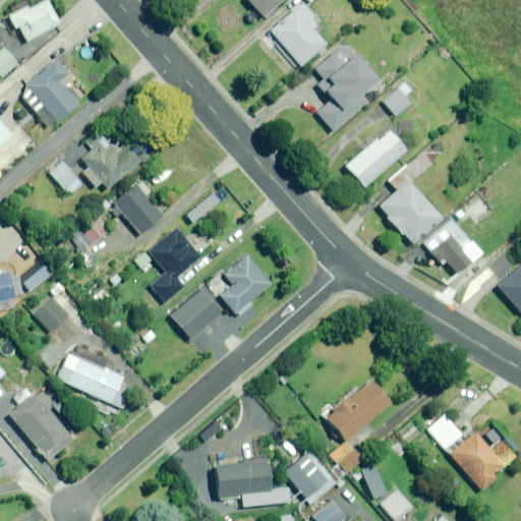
[(59,23),(46,0),(45,0),(27,10),(25,7),(8,16),(14,29),(17,26),(25,42),(59,23)]
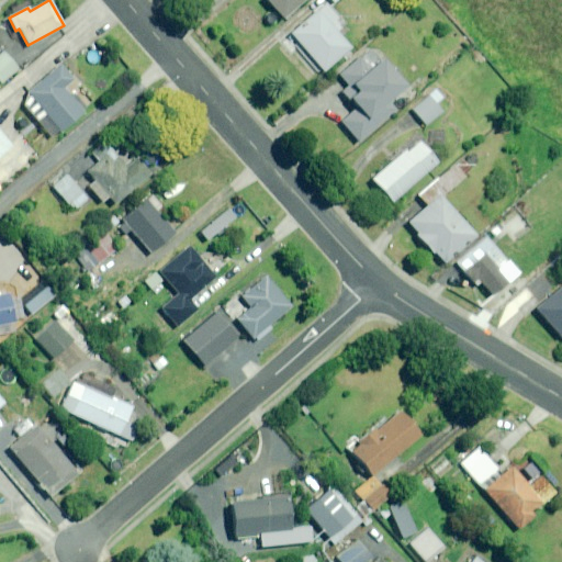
[(301,0),(263,0),(281,19),(301,0)]
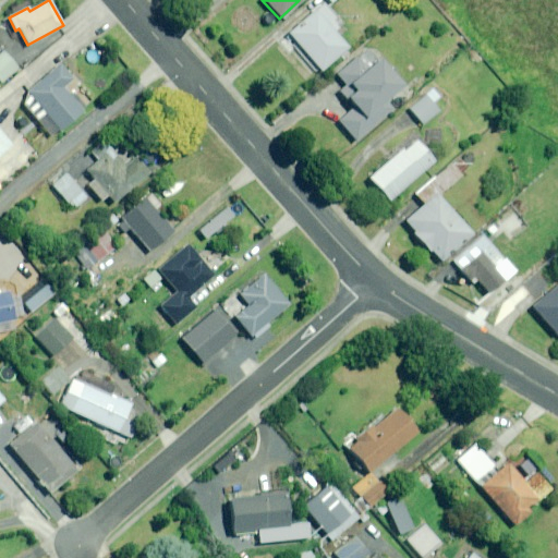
[(339,24),(320,3),(287,34),(318,70),(344,48),(330,32),(339,24)]
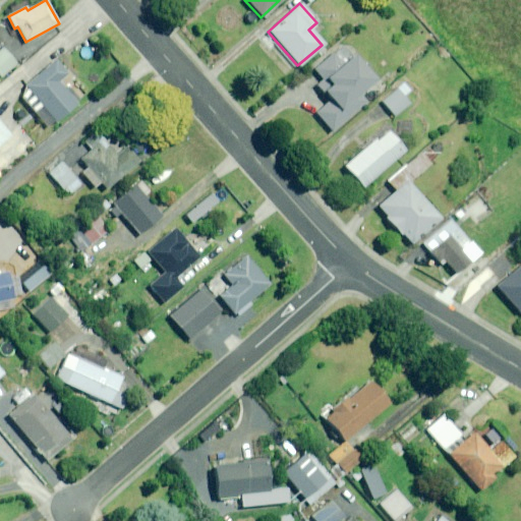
[(18,63),(5,48),(0,52),(0,75),(1,77),(18,63)]
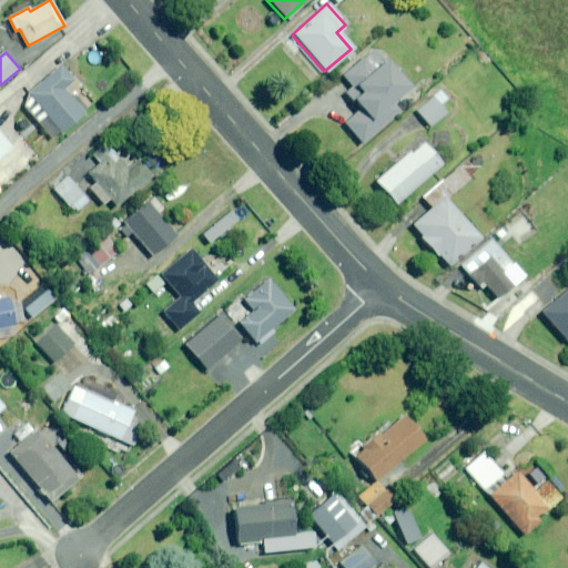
[(369,69),(361,59),(342,75),(351,87),(344,92),(358,110),(343,123),(358,142),(395,111),(388,103),(406,88),(381,59),(369,69)]
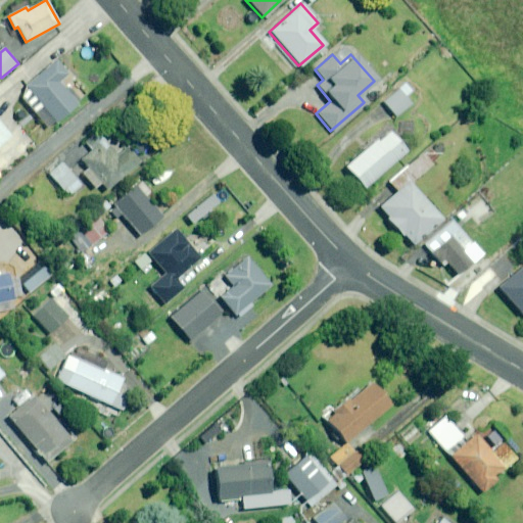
[(58,125),(80,106),(59,82),(70,73),(58,58),(26,86),(21,98),(48,129),(56,122),(58,125)]
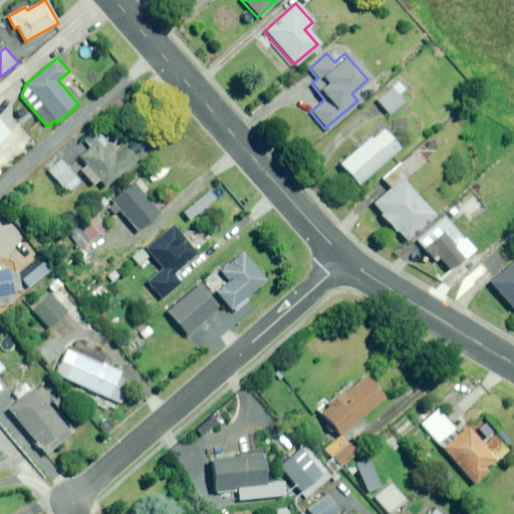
[(403,88),(396,81),(373,100),(387,114),(402,101),(396,94),(403,88)]
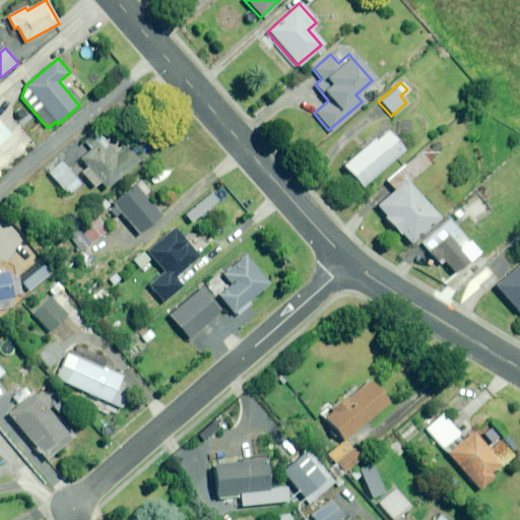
[(0,144),(11,135),(0,122),(0,176),(13,165),(0,149),(0,144)]
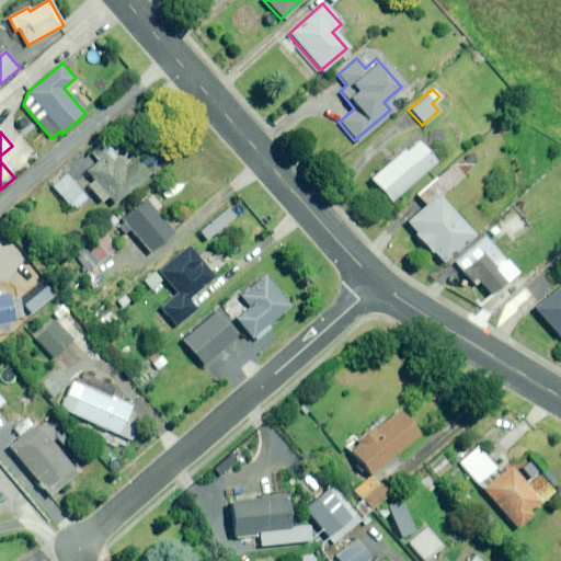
[(152,171),(129,146),(123,139),(87,172),(94,181),(88,186),(102,202),(107,196),(116,205),(152,171)]
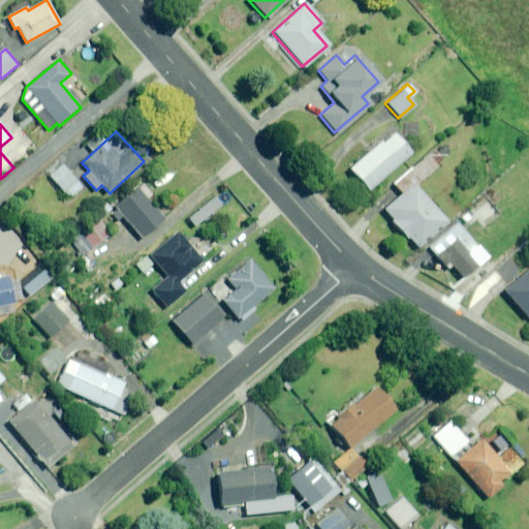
[(408,153),(391,131),(347,169),(366,190),(408,153)]
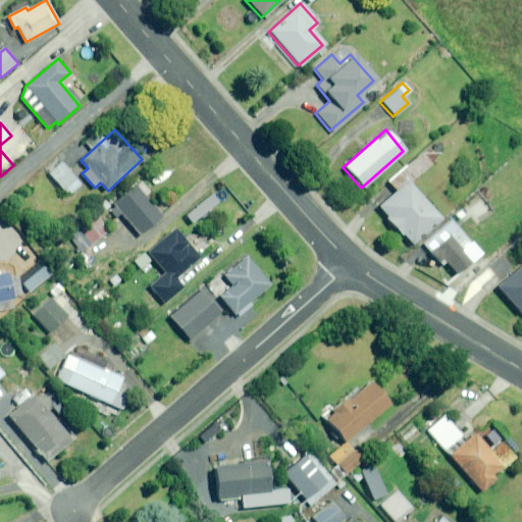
[(38,146),(32,139),(20,148),(27,155),(38,146)]
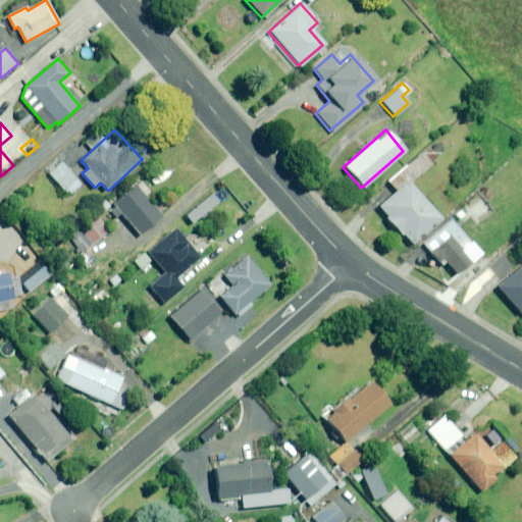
[(382,218),(399,237),(401,235),(410,245),(438,218),(407,183),(428,163),(419,153),(386,183),(395,192),(377,207),(385,216),(382,218)]
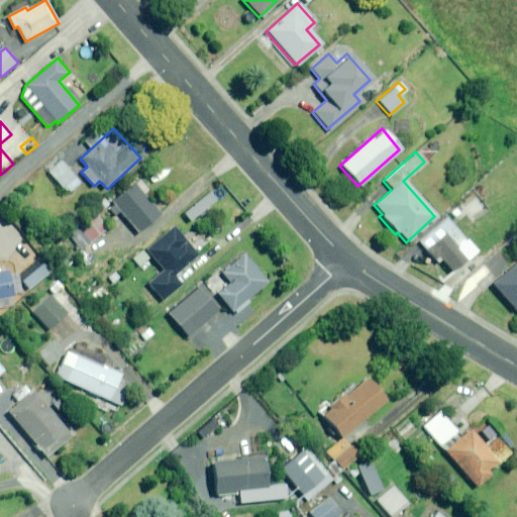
[(81,183),(62,161),(48,172),(69,194),(81,183)]
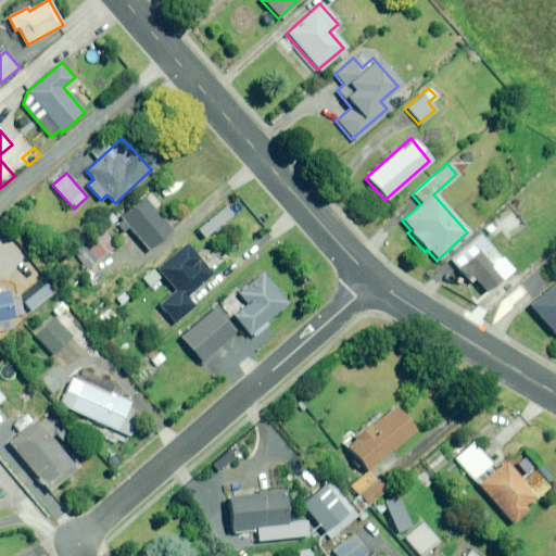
[(121,218),(122,220),(117,225),(125,234),(130,229),(149,251),(173,230),(155,210),(161,205),(150,192),(121,218)]
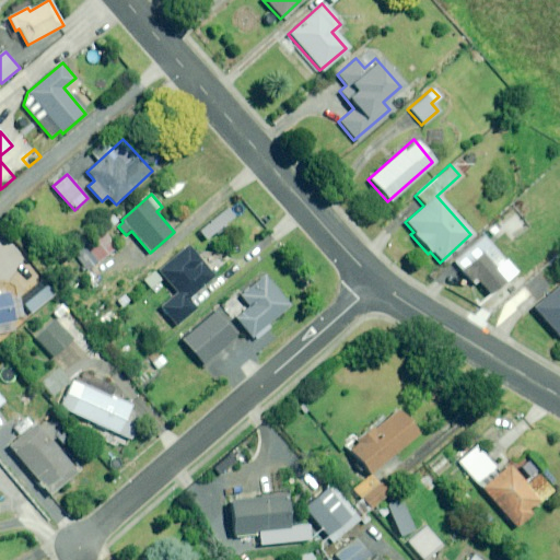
[(513,271),(481,236),(452,264),(471,286),(476,281),(488,294),(513,271)]
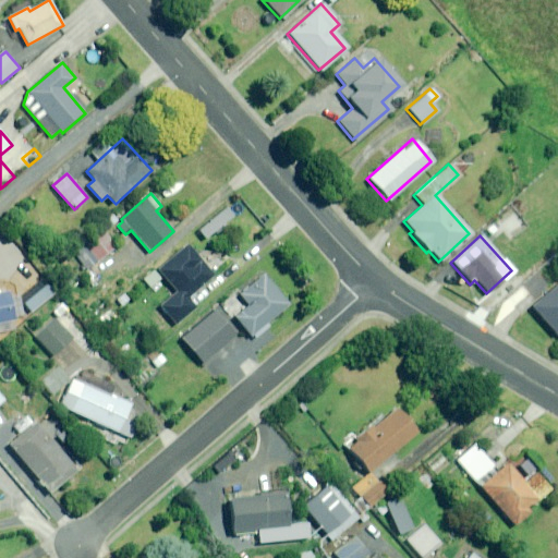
[(107,257),(96,241),(77,254),(88,269),(107,257)]
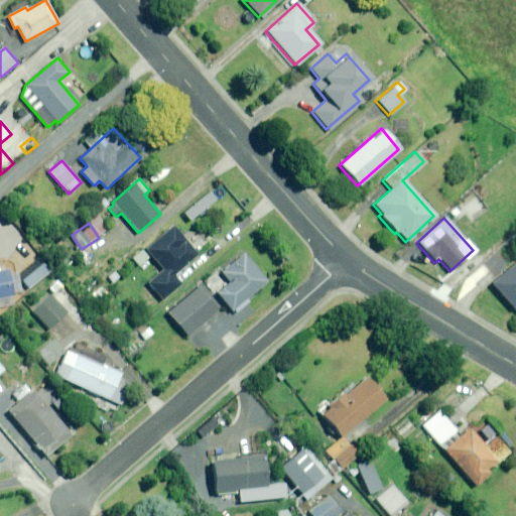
[(163,270),(148,283),(163,300),(184,282),(176,273),(199,254),(173,225),(145,249),(163,270)]
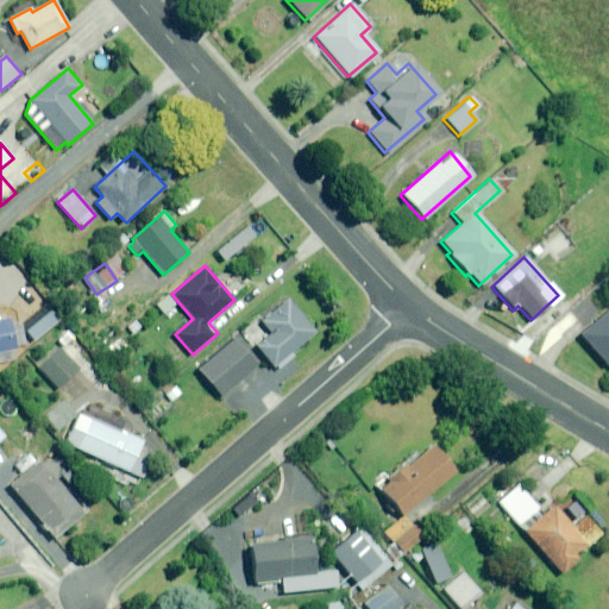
[(29,286),(13,300),(42,334),(58,321),(29,286)]
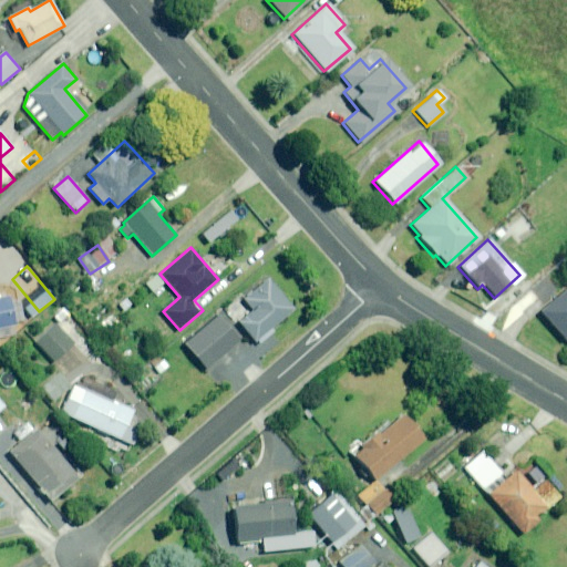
[(295,309),(268,278),(243,300),(251,310),(238,322),(255,342),(295,309)]
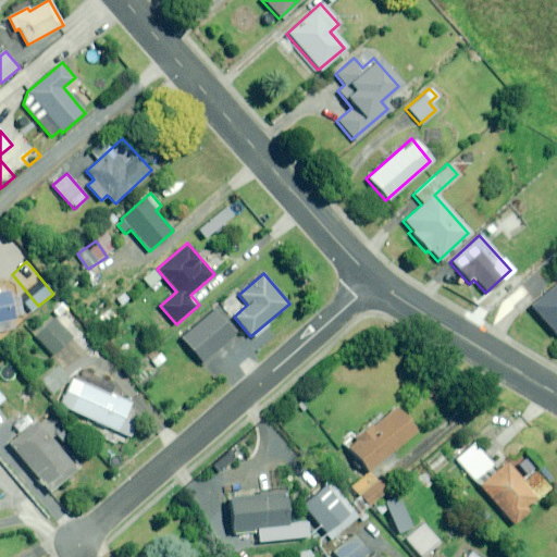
[(556,282),(536,301),(529,293),(514,307),(522,316),(530,308),(554,334),(556,331),(556,282)]
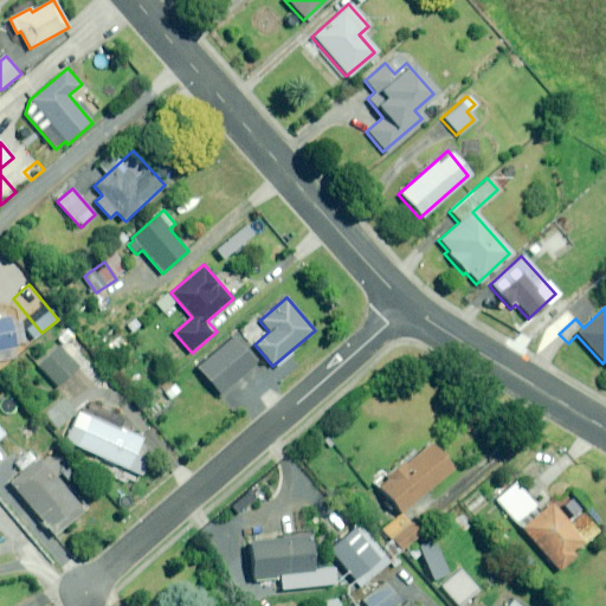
[(0,349),(18,346),(12,317),(0,318),(0,349)]
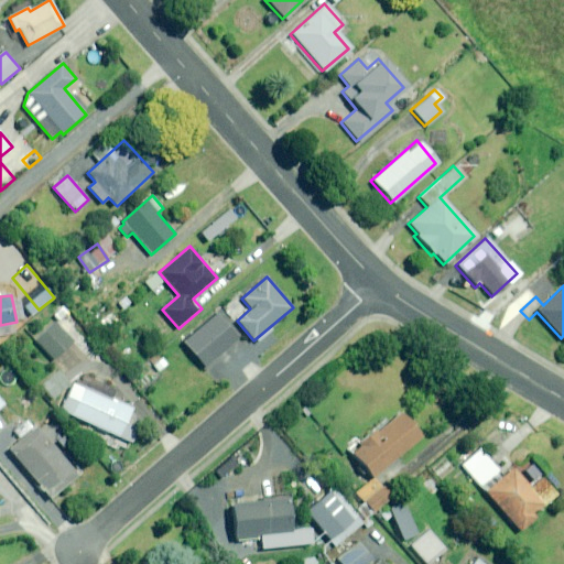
[(239,337),(217,313),(184,343),(205,367),(239,337)]
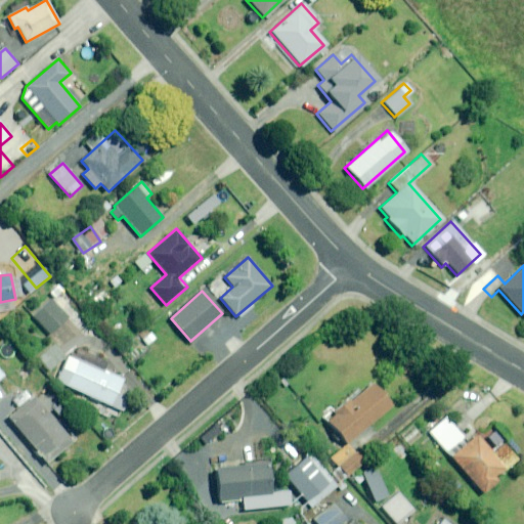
[(69,318),(51,300),(34,317),(51,335),(69,318)]
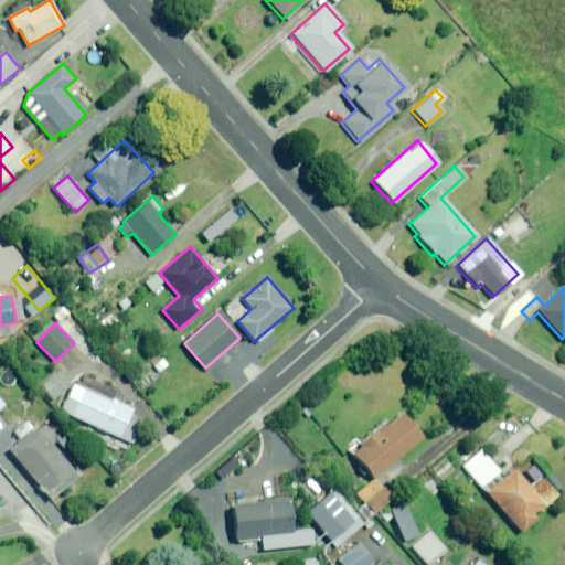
[(73,383),(60,412),(126,441),(132,427),(126,424),(132,409),(73,383)]
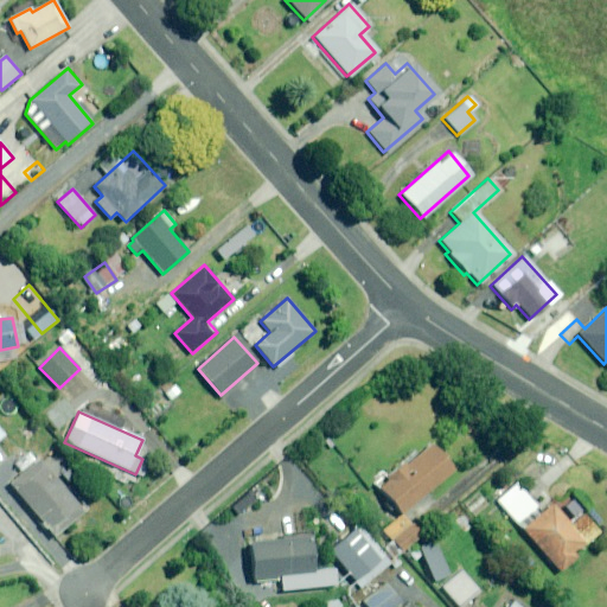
[(401,459),(381,475),(385,481),(377,487),(398,513),(452,468),(430,443),(406,465),(401,459)]
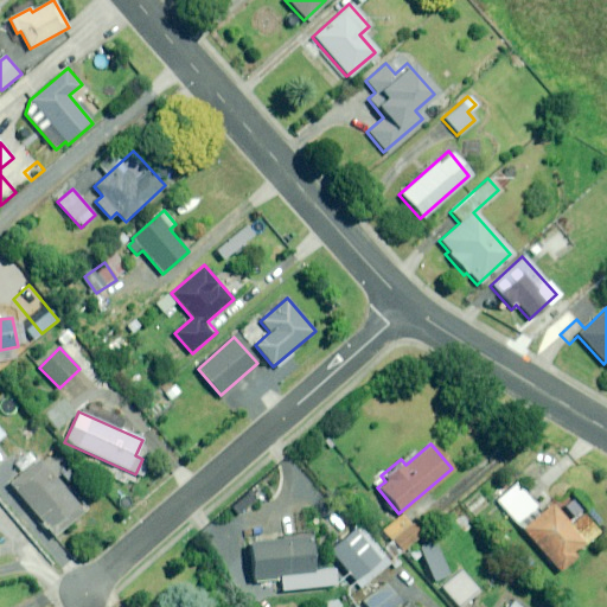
[(64,471),(53,459),(45,466),(39,459),(8,485),(53,537),(88,509),(69,487),(66,490),(56,478),(64,471)]
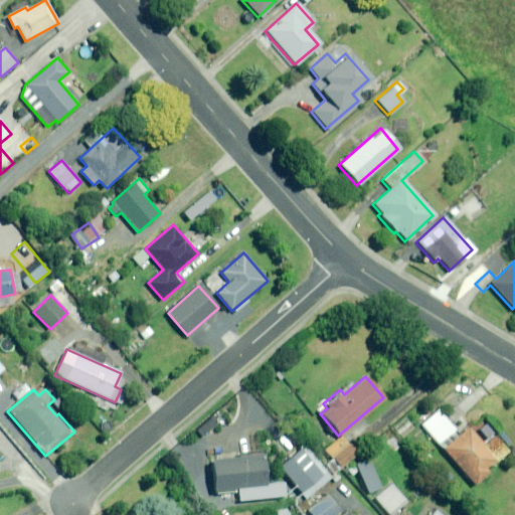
[(482,421),(472,431),(463,420),(455,427),(439,407),(419,423),(473,488),(489,474),(486,471),(508,452),(494,436),(482,421)]
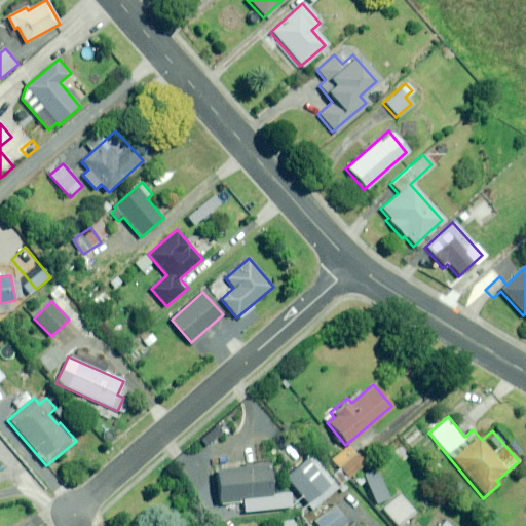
[(269,493),(264,441),(254,442),(257,465),(214,471),(218,504),(241,501),(242,512),(289,506),(287,491),(269,493)]
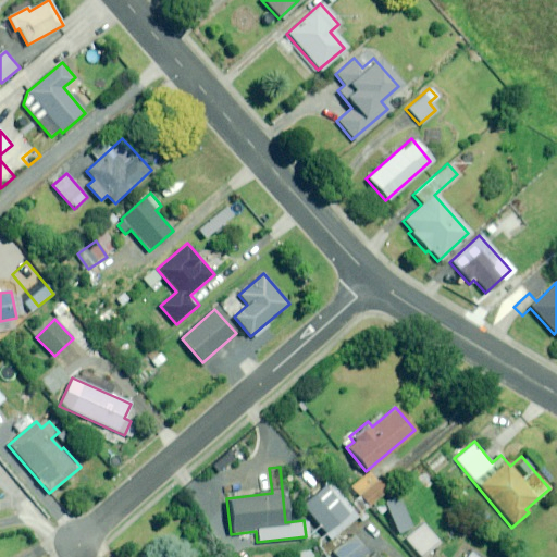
[(351,487),(368,506),(370,504),(381,515),(396,502),(369,471),(351,487)]
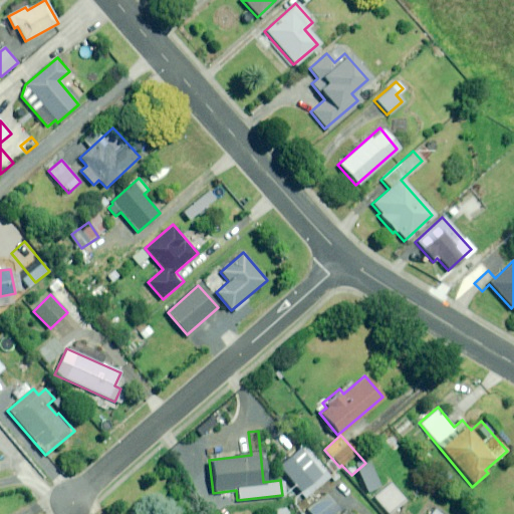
[(388,513),(407,499),(392,481),(373,496),(388,513)]
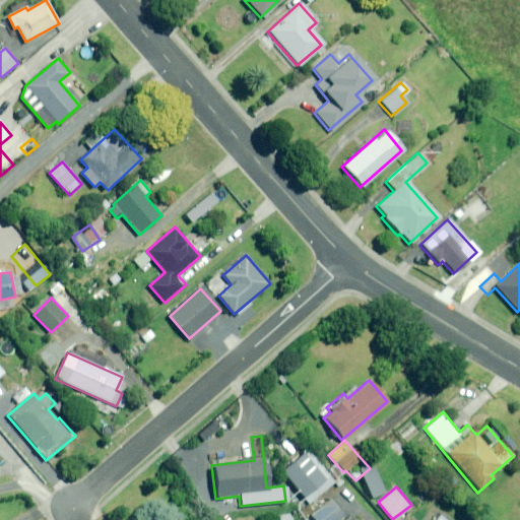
[(318,509),(317,507),(308,514),(313,519),(336,519),(343,515),(330,500),(318,509)]
